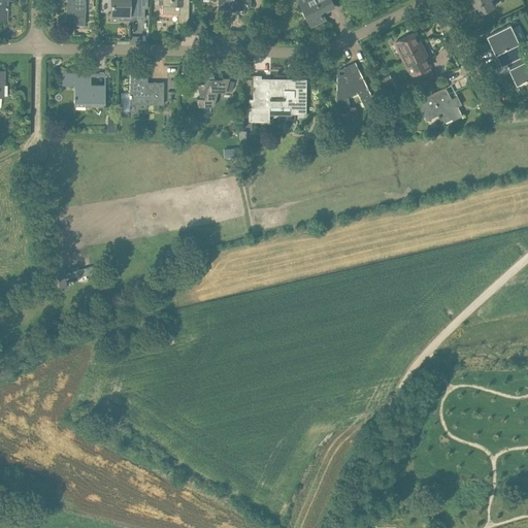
[(77,25),(85,25),(85,0),(69,0),(70,3),(66,3),(66,21),(77,21),(77,25)]
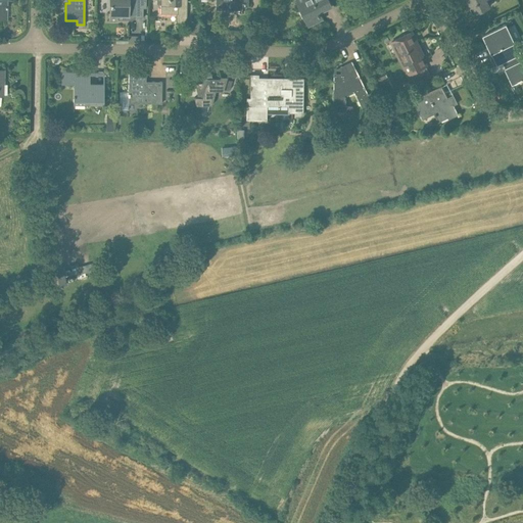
[(109,0),(109,21),(117,21),(117,16),(129,16),(129,11),(135,11),(135,19),(136,19),(136,18),(136,9),(135,0),(109,0)]
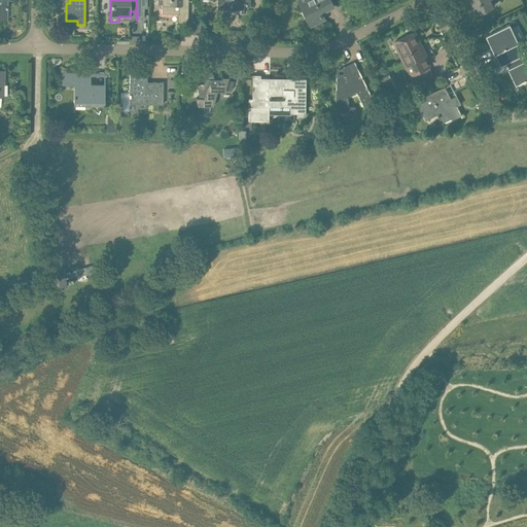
[(136,0),(137,9),(137,19),(144,19),(144,8),(147,8),(147,0),(136,0)]
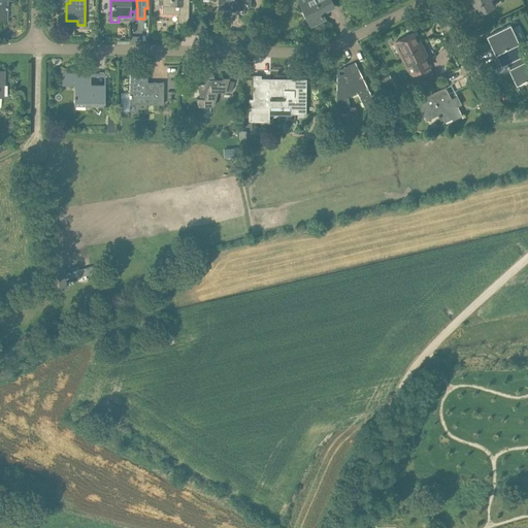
[(158,0),(159,4),(162,4),(162,14),(179,14),(179,22),(177,22),(177,23),(189,23),(189,12),(189,0),(158,0)]
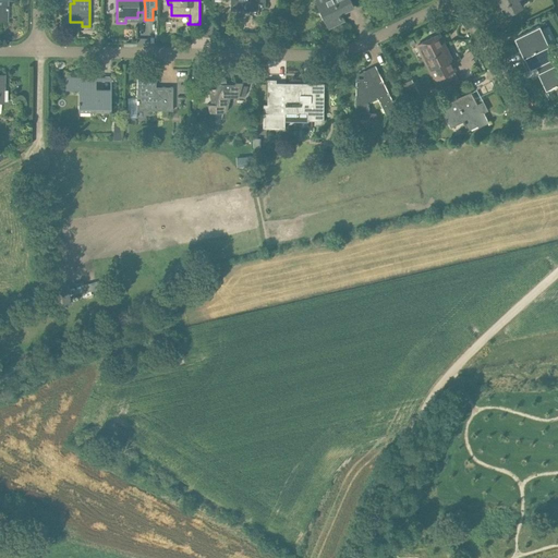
[(231,0),(231,10),(239,10),(239,8),(257,9),(257,14),(258,14),(258,7),(265,7),(265,0),(231,0)]
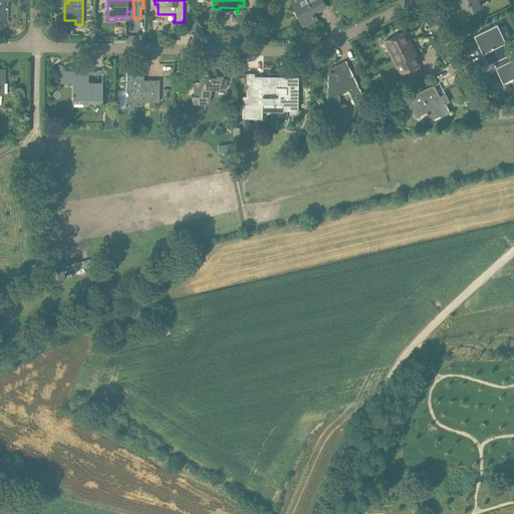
[(299,16),(303,25),(317,18),(314,13),(327,7),(323,0),(301,0),(293,4),(296,10),(294,11),(297,17),(299,16)]
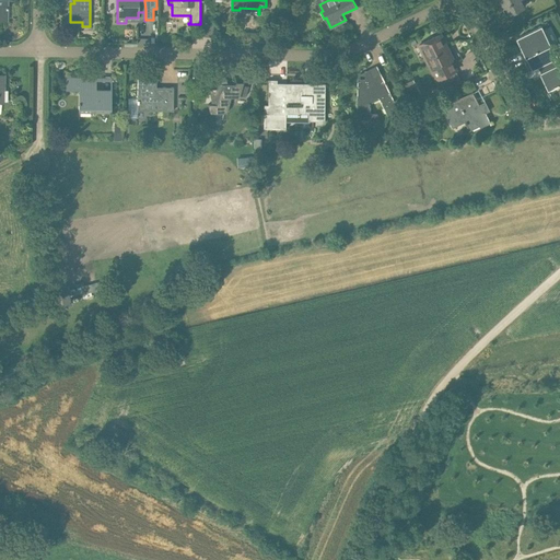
[(500,0),(499,1),(506,15),(524,7),(521,0),(500,0)]
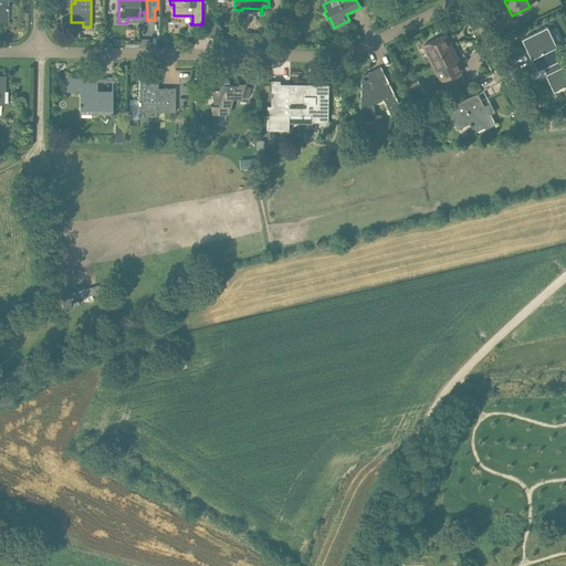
[(563,59),(547,27),(523,39),(538,71),(545,67),(548,74),(546,74),(555,92),(561,88),(562,88),(565,85),(565,71),(561,60),(563,59)]
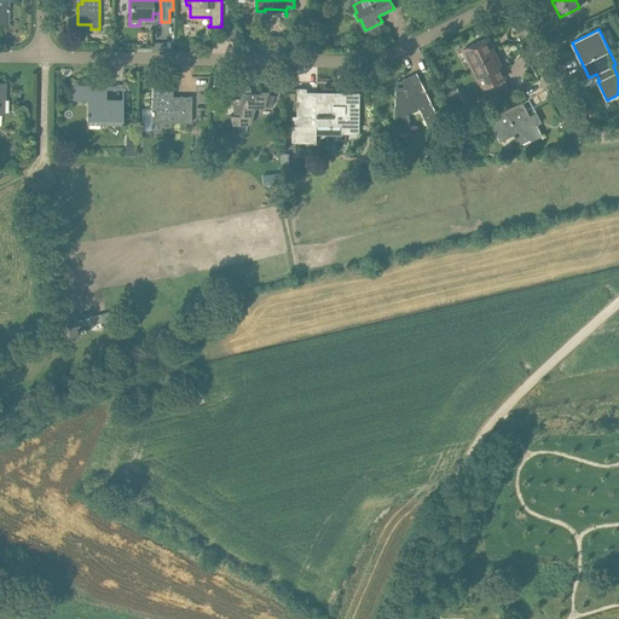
[(499,64),(486,39),(467,48),(475,64),(472,67),(482,90),(504,79),(498,65),(499,64)]
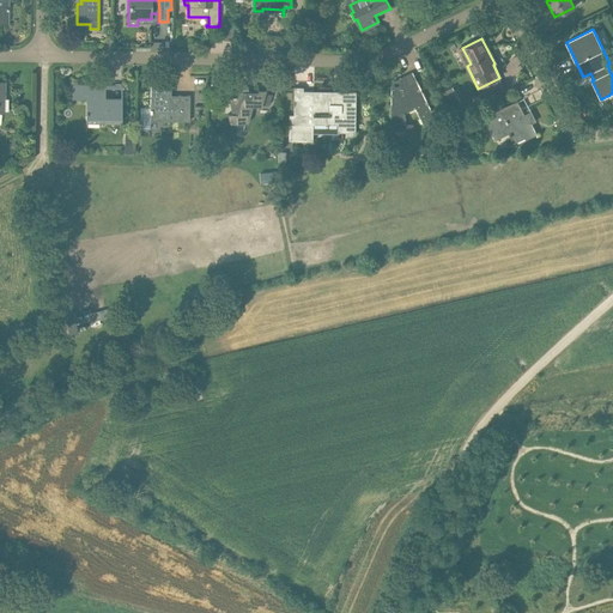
[(432,110),(413,72),(392,82),(392,128),(405,128),(405,113),(416,108),(424,126),(436,120),(443,117),(438,108),(432,110)]
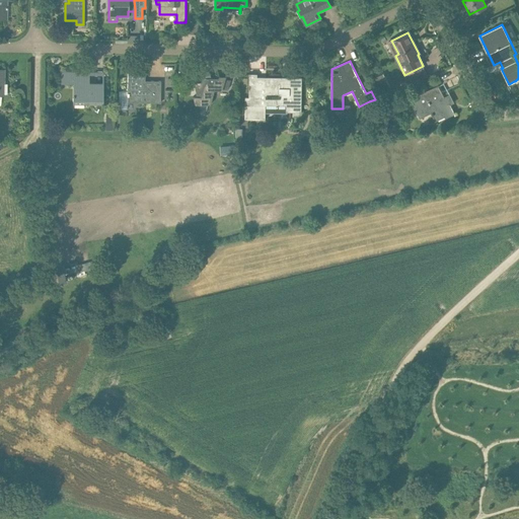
[(62,71),(61,71),(61,82),(72,82),(72,103),(102,104),(103,88),(89,88),(89,72),(62,72),(62,71)]
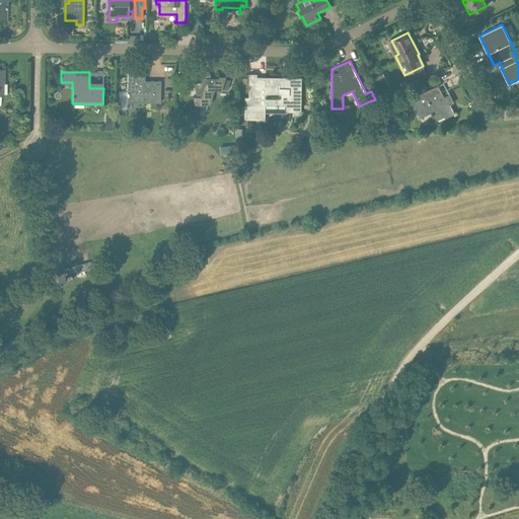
[(145,72),(128,72),(127,102),(160,102),(160,81),(151,81),(151,83),(145,82),(145,72)]
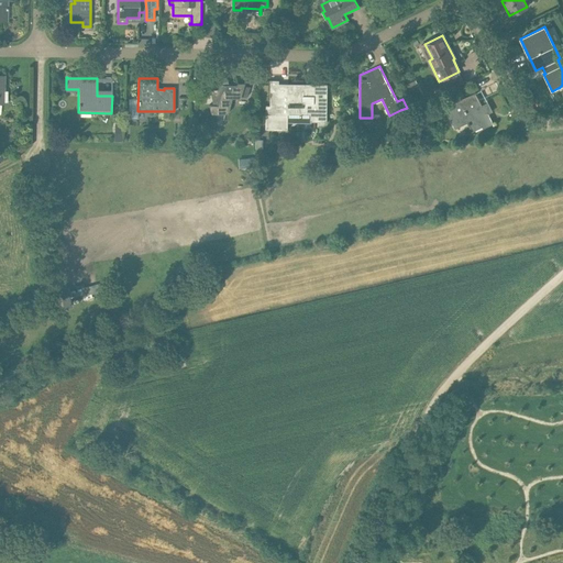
[(225,79),(208,79),(205,92),(212,92),(214,106),(209,106),(211,113),(225,113),(230,98),(241,97),(247,97),(250,87),(243,87),(244,85),(227,85),(225,79)]
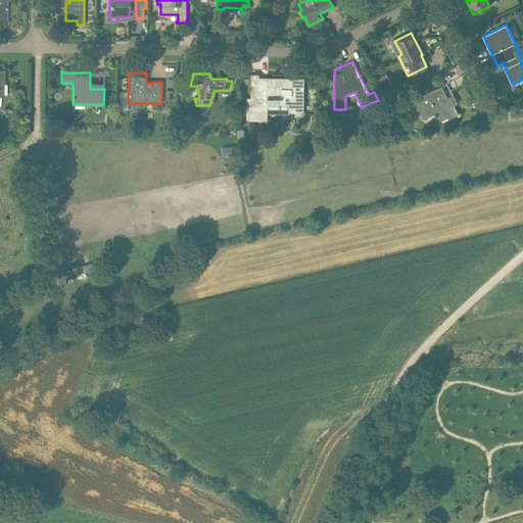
[(386,74),(376,79),(386,98),(395,93),(386,74)]
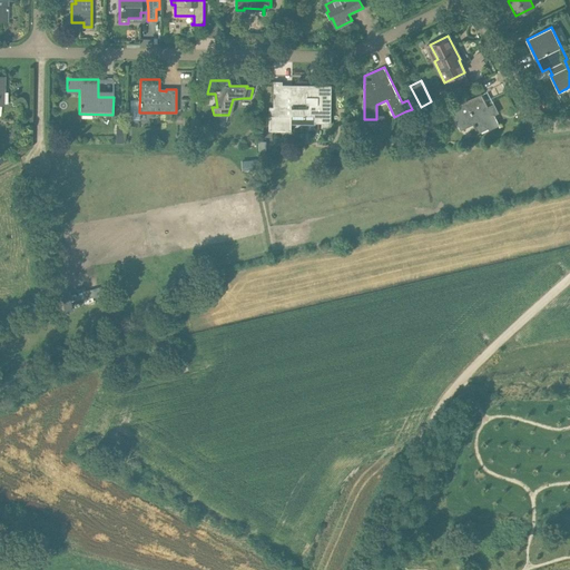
[(269,116),(269,130),(292,131),(292,117),(314,117),(314,124),(331,124),(332,97),(332,86),(317,85),(317,90),(307,89),(307,87),(292,87),(292,85),(283,85),(283,81),(274,81),(274,92),(273,106),(269,106),(269,116)]
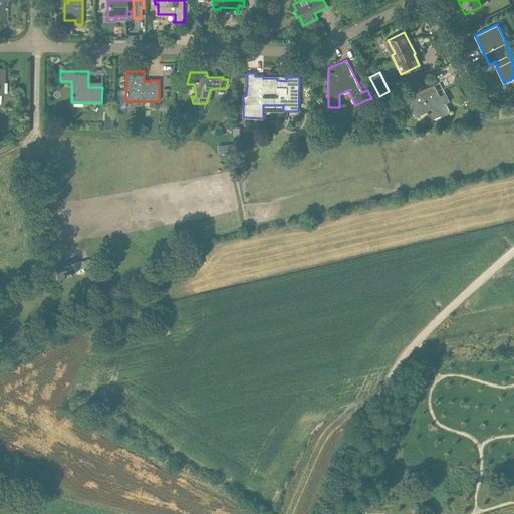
[(436,83),(407,97),(417,116),(427,111),(431,120),(450,111),(446,102),(444,103),(434,84),(436,83)]
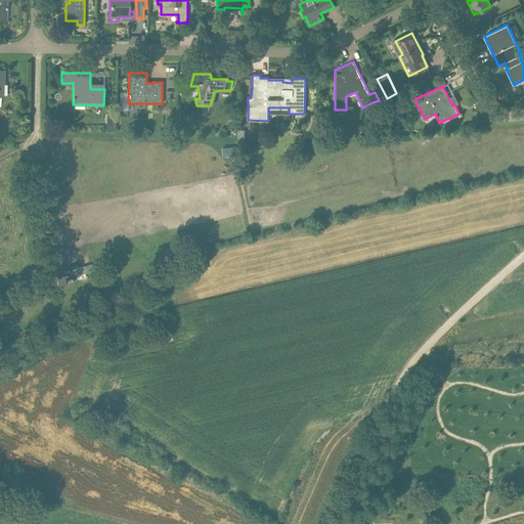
[(235,155),(234,146),(222,147),(222,157),(235,155)]
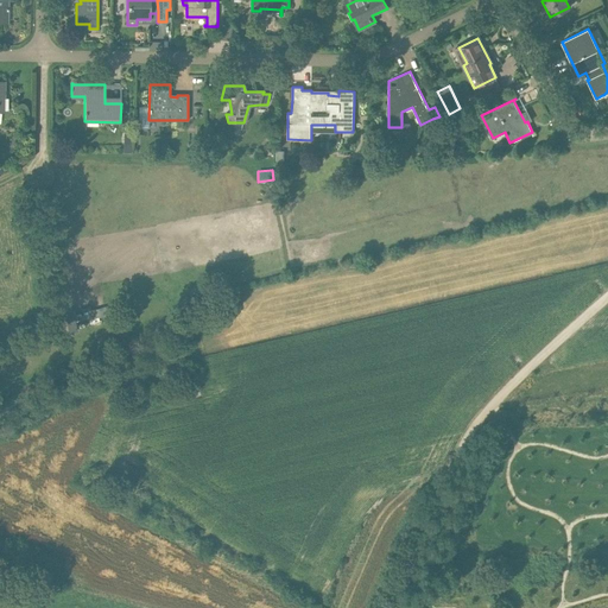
[(87,311),(90,323),(113,317),(109,305),(87,311)]
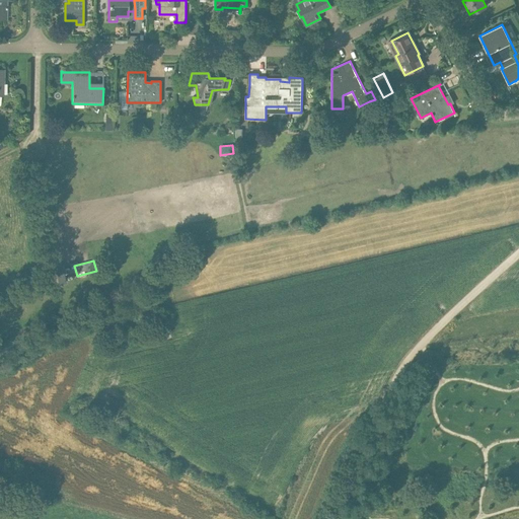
[(54,263),(59,285),(67,283),(61,262),(54,263)]
